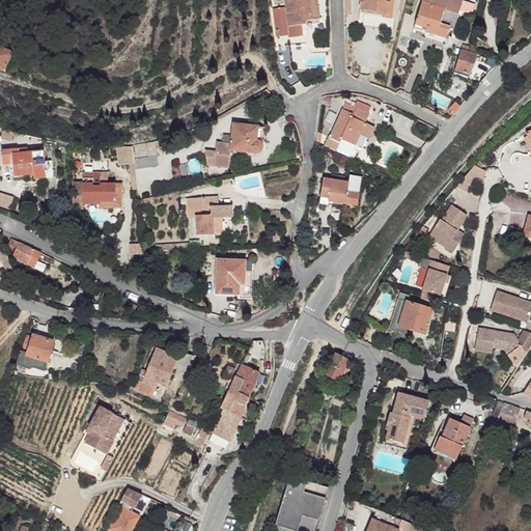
[(288,0),(284,1),(285,7),(288,22),(288,24),(302,23),(306,22),(305,21),(319,18),(316,0),(288,0)]
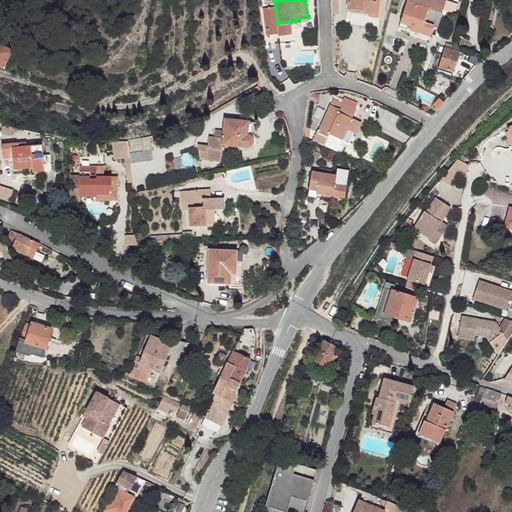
[(348,0),(348,6),(352,7),(363,9),(372,11),(374,0),(372,0),(348,0)]
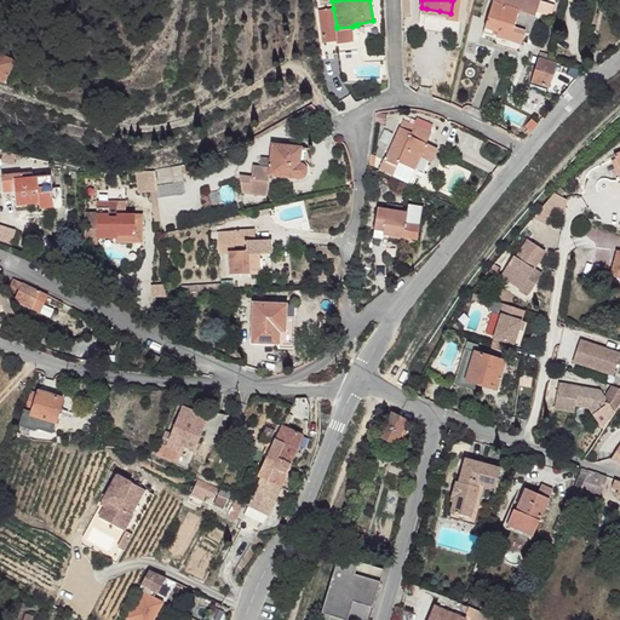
[(495,0),(494,0),(487,26),(499,30),(498,35),(510,39),(515,26),(520,7),(495,0)]
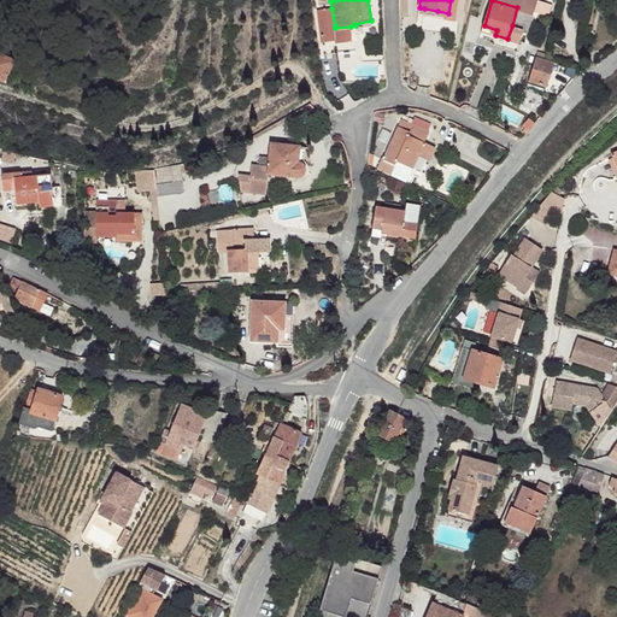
[(493,0),(517,7),(512,25),(529,31),(538,0),(493,0)]
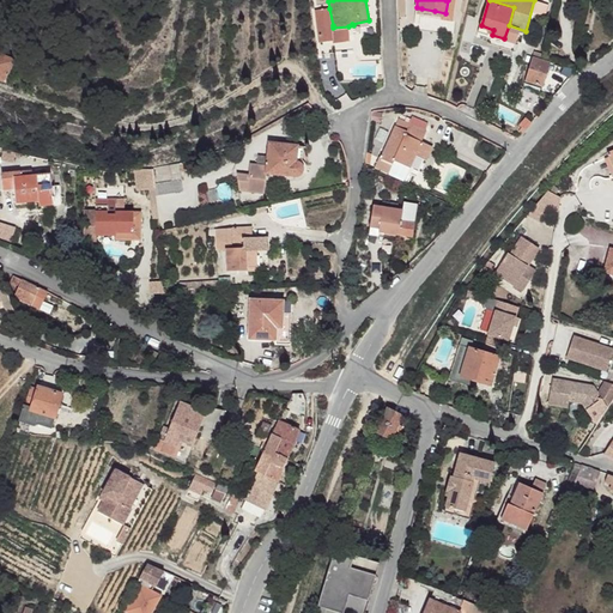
[(329,8),(316,11),(319,28),(333,25),(329,8)]
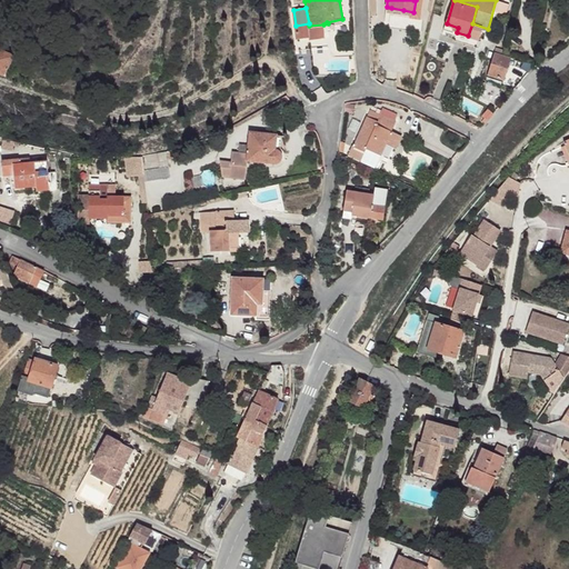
[(309,23),(296,26),(299,42),(310,41),(311,46),(326,42),(323,25),(309,26),(309,23)]
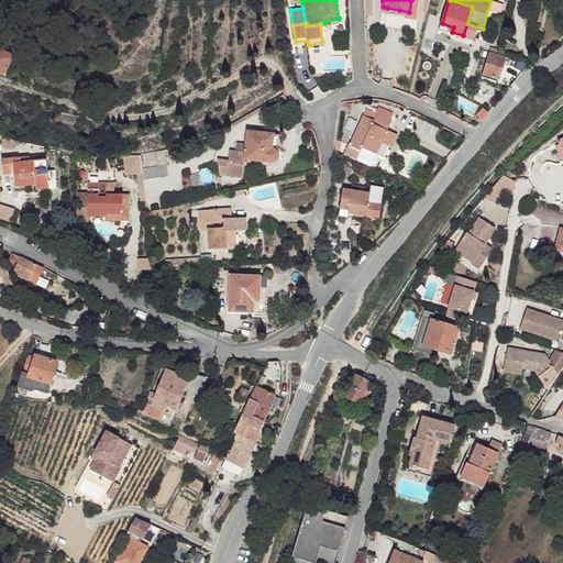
[(445,30),(442,37),(460,43),(463,35),(452,32),(445,30)]
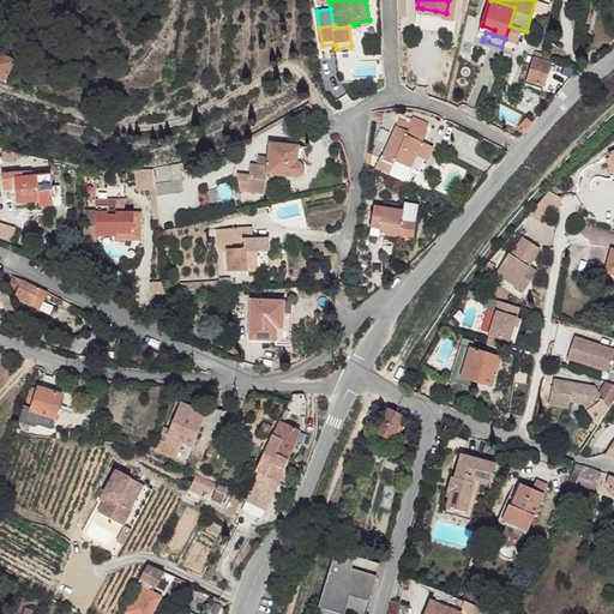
[(0,78),(5,80),(8,74),(10,76),(11,73),(10,72),(17,59),(1,53),(0,52),(0,78)]
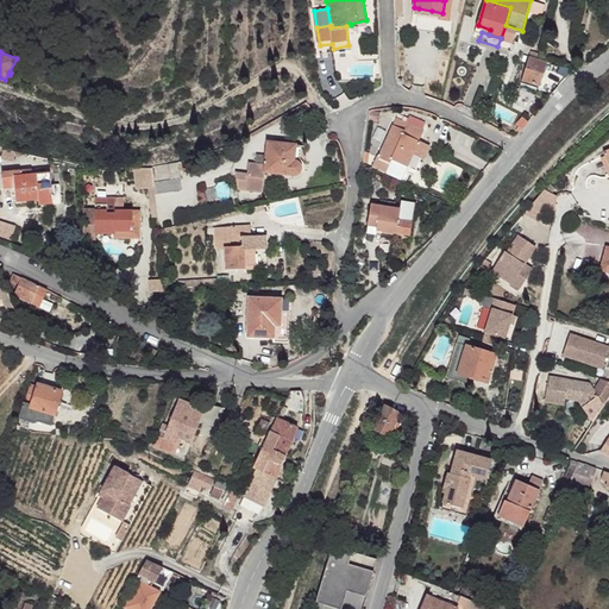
[(531,56),(522,76),(540,82),(547,61),(537,58),(531,56)]
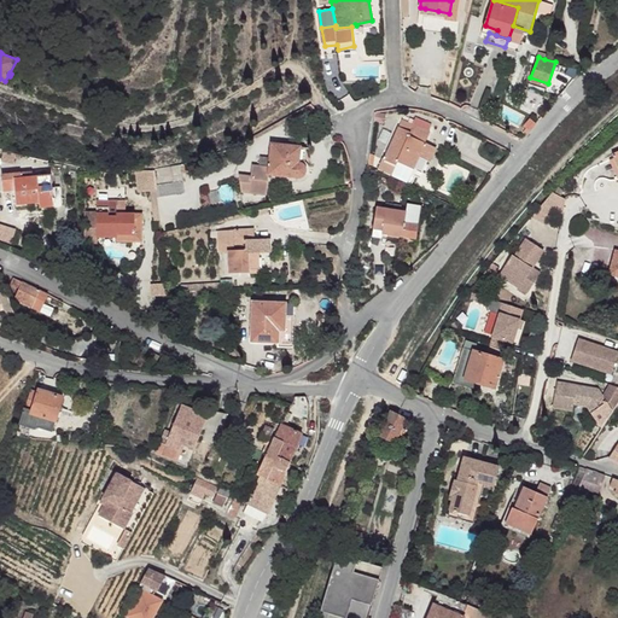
[(569,63),(566,70),(579,74),(582,70),(582,66),(569,63)]
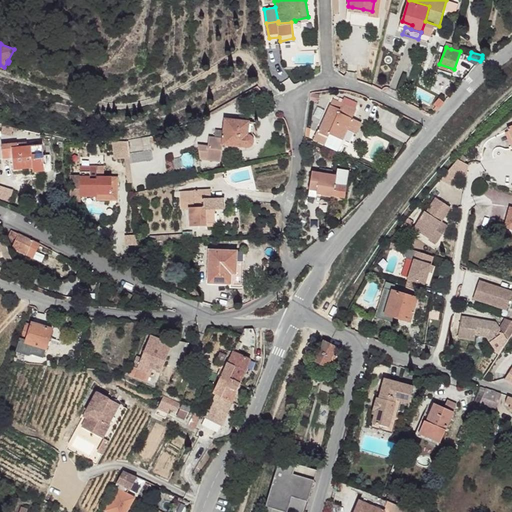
[(347,95),(344,102),(356,108),(359,101),(347,95)]
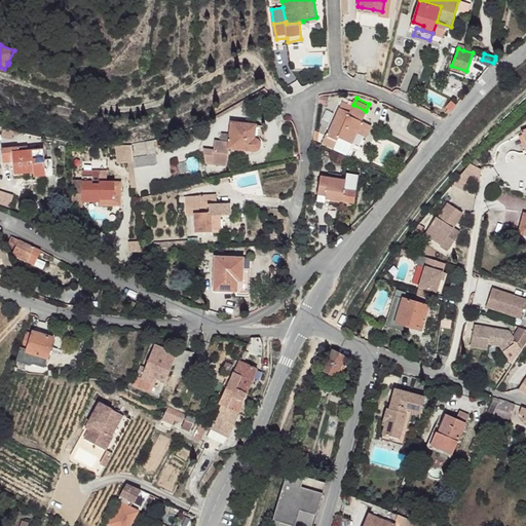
[(344,101),(330,134),(339,139),(340,137),(352,143),(358,134),(366,138),(373,123),(365,120),(368,112),(366,111),(353,105),(344,101)]
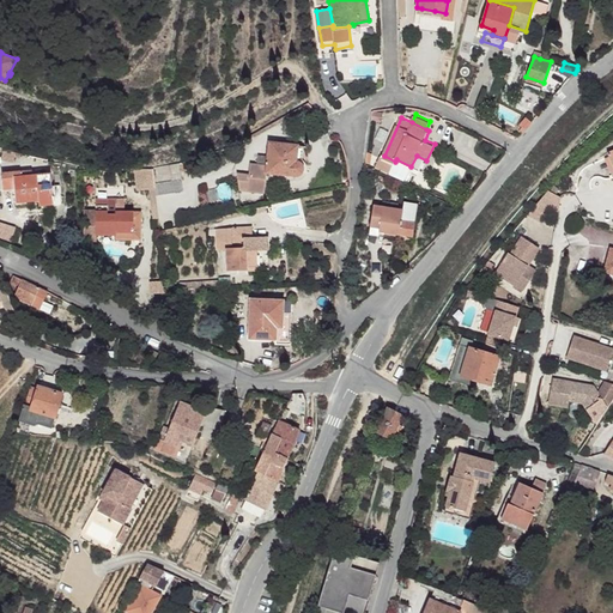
[(298,145),(268,141),(267,156),(266,165),(265,174),(268,175),(296,177),(301,177),(303,174),(304,168),(301,162),(296,161),(298,145)]
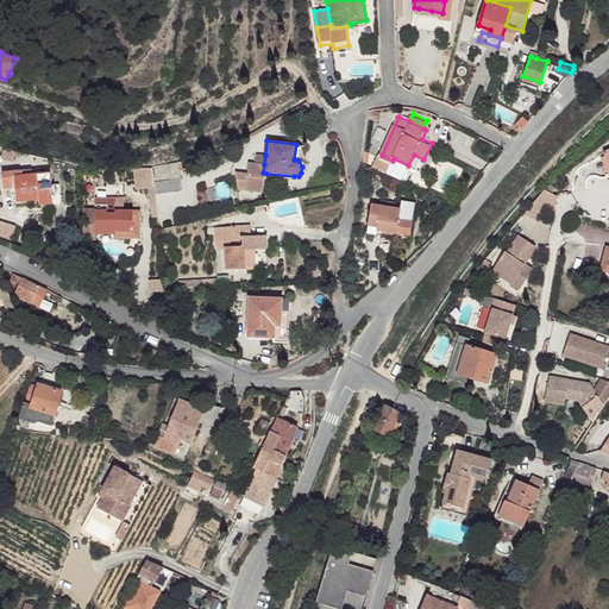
[(380,154),(375,161),(389,169),(393,161),(382,155),(380,154)]
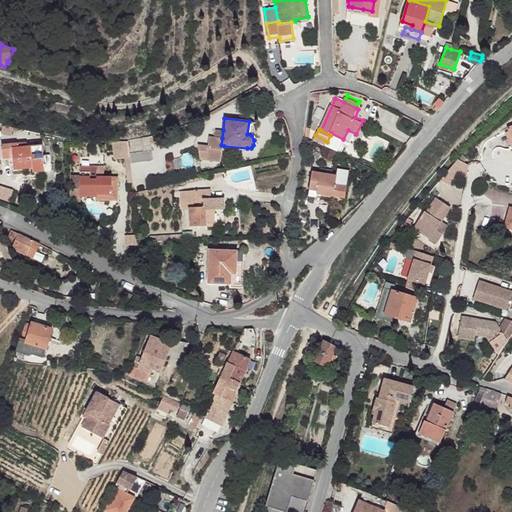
[(140,137),(126,139),(127,142),(128,153),(151,150),(149,136),(140,137)]
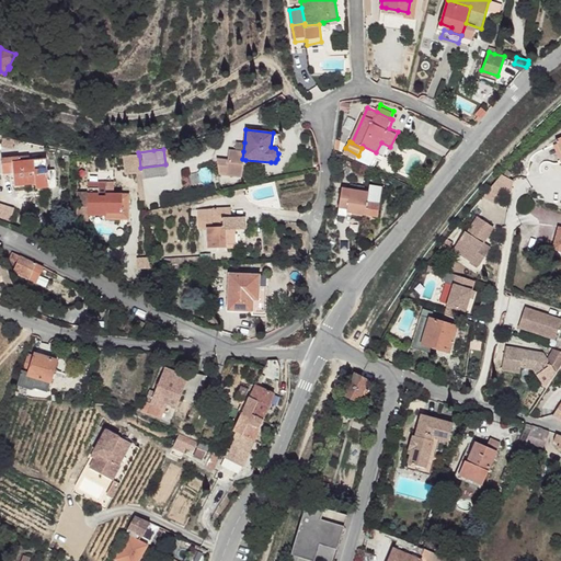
[(228,160),(217,158),(219,175),(242,179),(245,160),(242,159),(243,151),(237,150),(229,150),(228,160)]
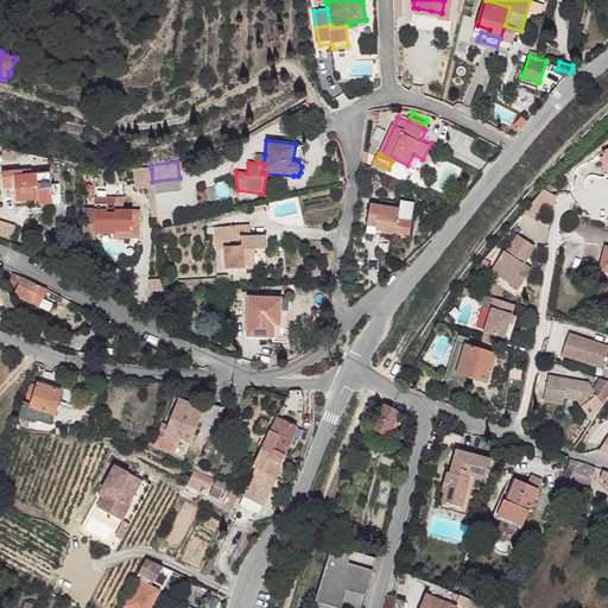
[(151,169),(132,169),(135,189),(147,188),(151,217),(158,217),(152,182),(151,169)]
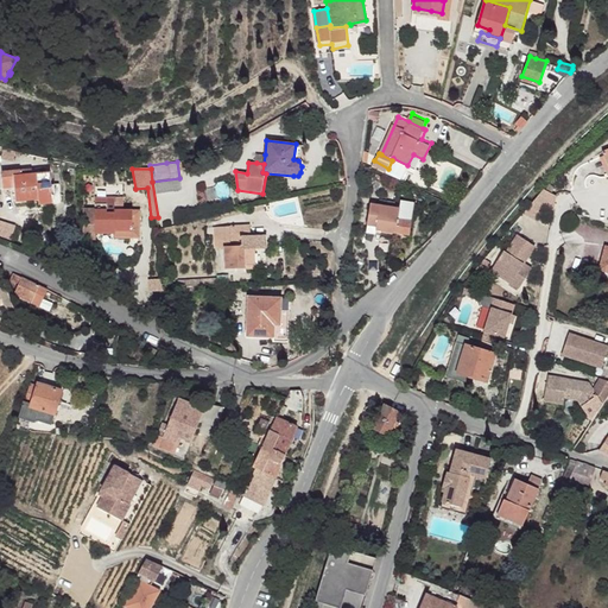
[(32,170),(2,171),(2,181),(16,181),(16,187),(17,196),(39,195),(39,201),(52,200),(51,187),(50,173),(32,173),(32,170)]
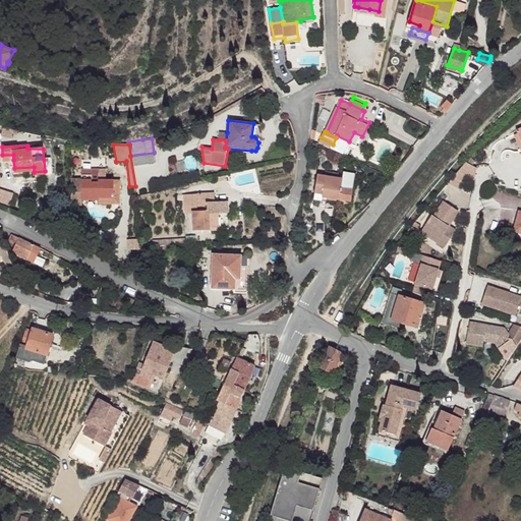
[(465,164),(457,173),(474,181),(476,170),(465,164)]
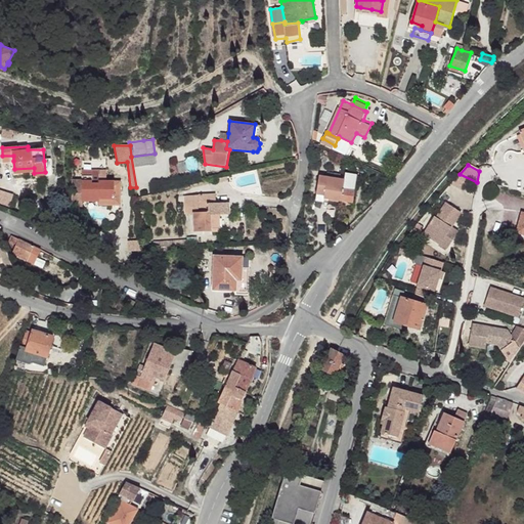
[(99,168),(82,169),(82,200),(100,199),(99,197),(115,197),(115,191),(121,191),(121,179),(100,179),(99,168)]
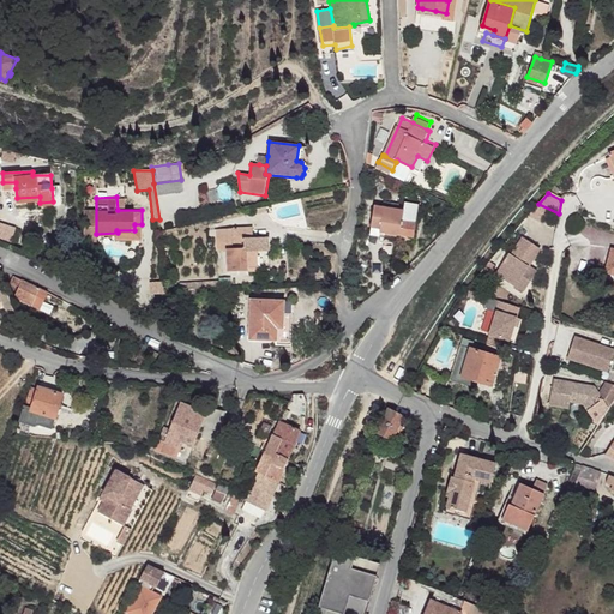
[(405,209),(402,233),(417,235),(422,202),(408,199),(405,209)]
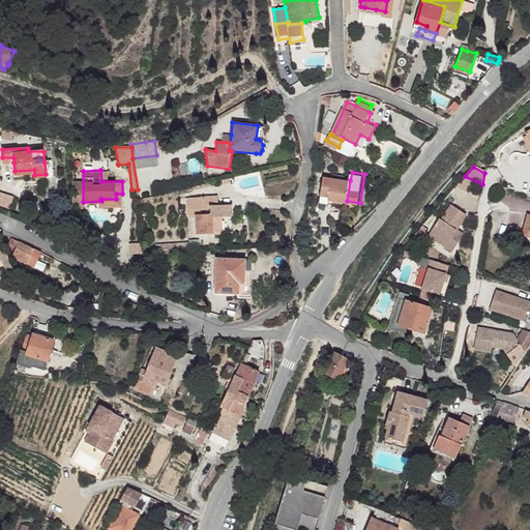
[(326,177),(323,194),(330,196),(330,199),(333,199),(347,201),(350,180),(326,177)]
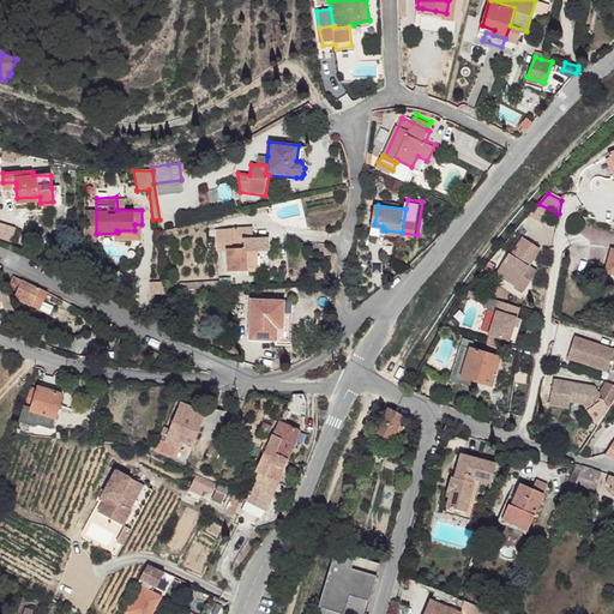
[(96,210),(84,210),(84,240),(97,240),(97,234),(96,234),(96,210)]
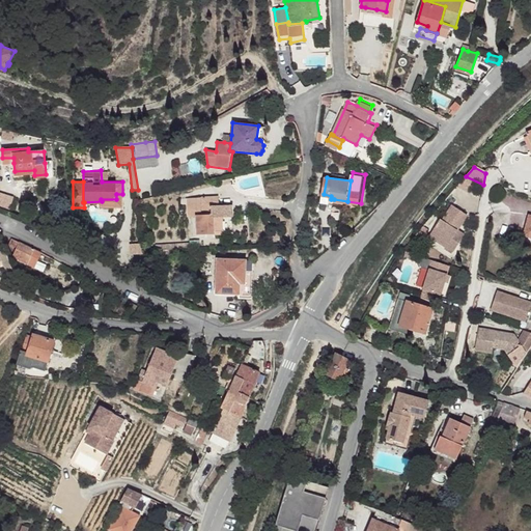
[(101,199),(102,201),(101,205),(122,205),(122,194),(116,194),(116,199),(101,199)]
